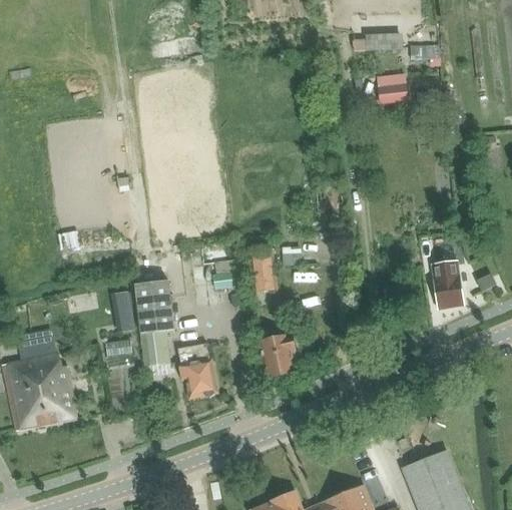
[(409,0),(410,9),(421,8),(420,0),(409,0)]
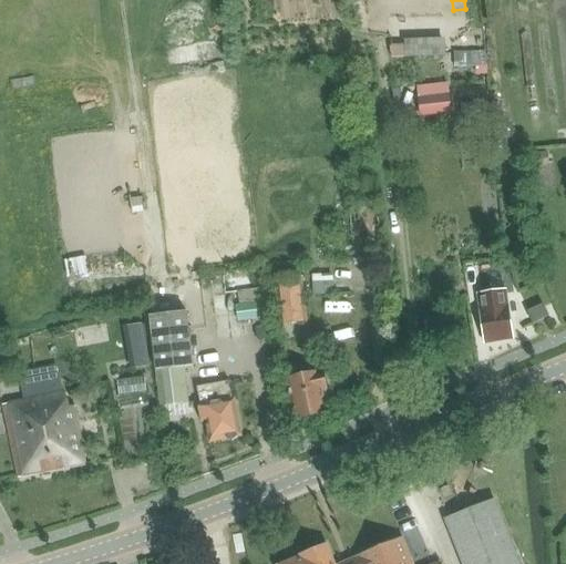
[(449,41),(448,22),(405,23),(405,42),(449,41)]
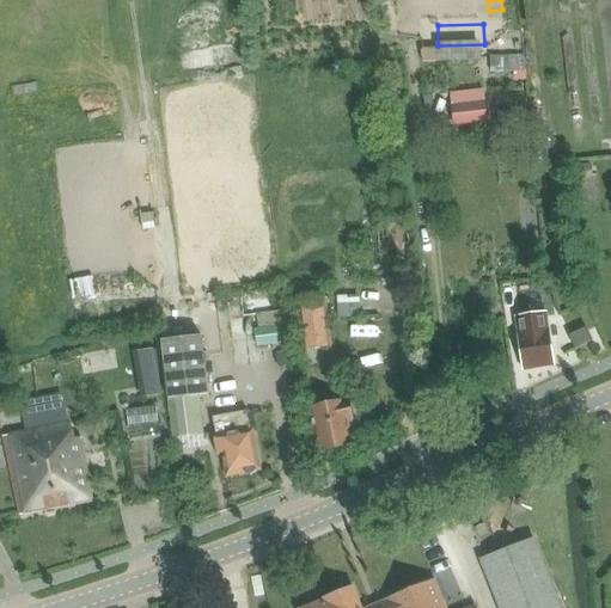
[(450,91),(452,103),(451,103),(453,123),(487,120),(484,98),(482,99),(481,87),(450,91)]
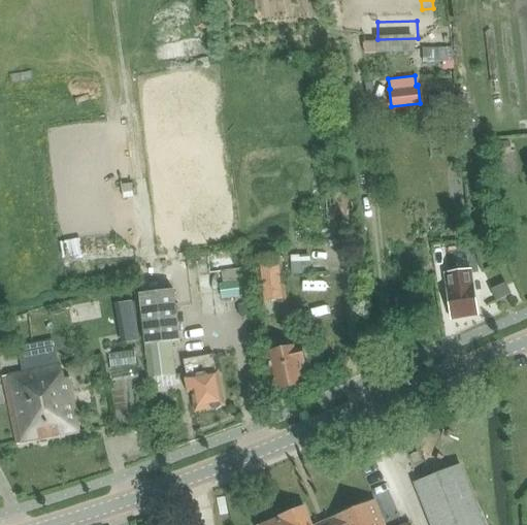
[(273,244),(242,249),(242,261),(255,259),(260,299),(260,300),(280,297),(284,297),(280,244),(335,239),(334,226),(337,226),(335,206),(325,207),(327,226),(271,231),(273,244)]
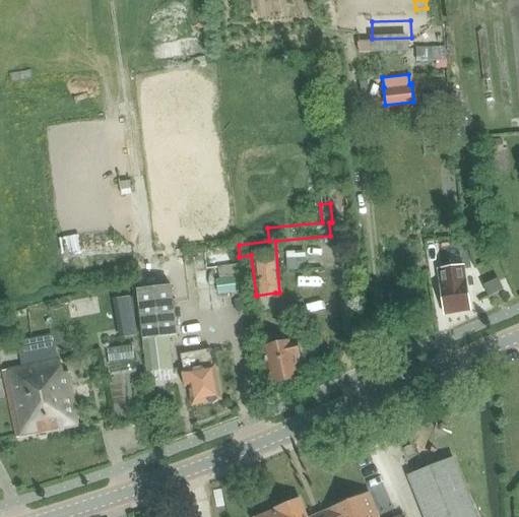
[(464,263),(437,267),(444,312),(468,308),(464,278),(467,278),(464,263)]
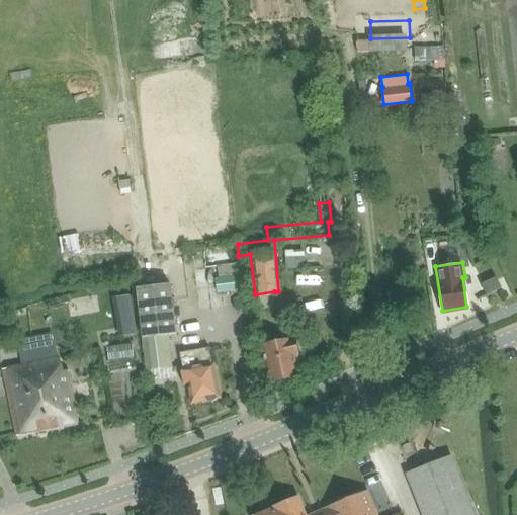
[(500,286),(495,275),(480,282),(485,293),(500,286)]
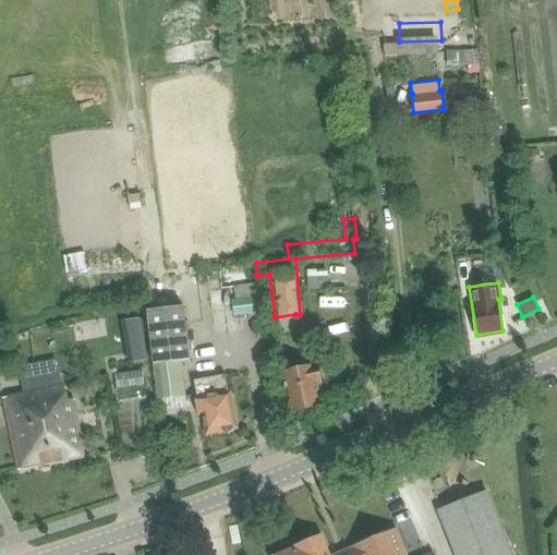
[(184,395),(180,359),(191,358),(183,303),(146,308),(153,362),(157,398),(184,395)]
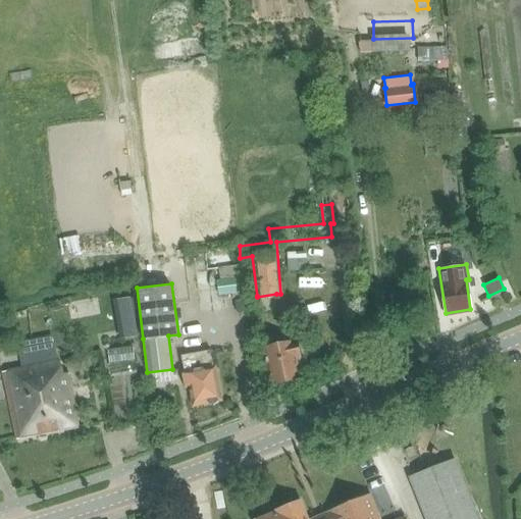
[(295,339),(262,346),(270,383),(300,377),(295,357),(299,356),(295,339)]
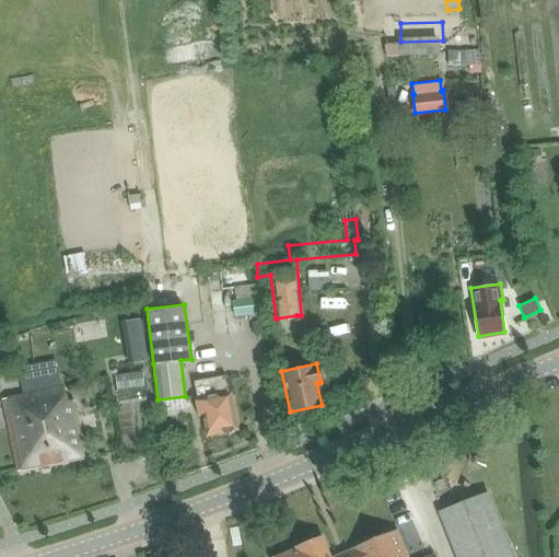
[(18,371),(20,382),(34,379),(37,391),(36,391),(50,463),(83,456),(73,398),(66,401),(62,385),(57,386),(51,364),(18,371)]
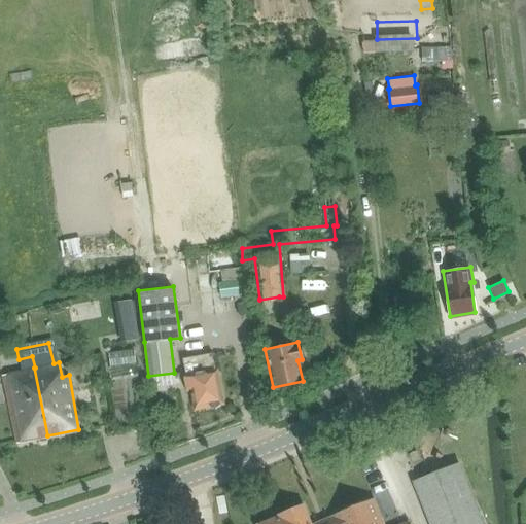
[(194,408),(223,403),(216,368),(215,369),(212,351),(182,357),(185,374),(183,374),(186,390),(190,389),(194,408)]
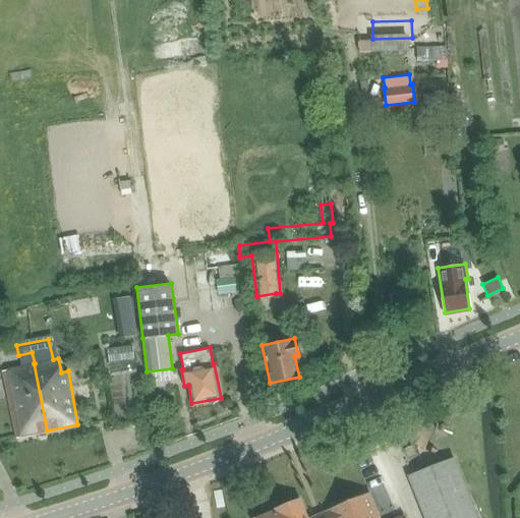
[(15,437),(47,430),(34,363),(35,363),(32,352),(18,355),(20,366),(1,370),(15,437)]
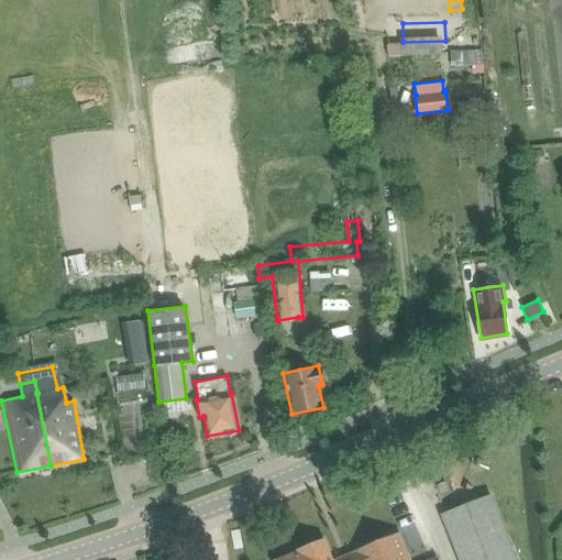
[(516,559),(491,494),(445,512),(441,513),(460,559),(516,559)]
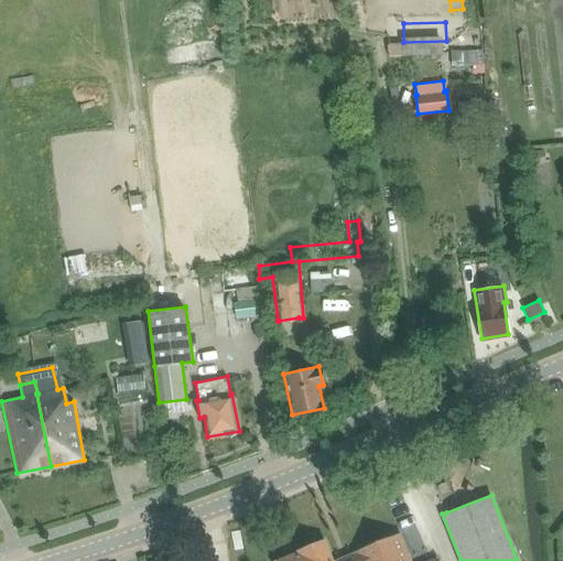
[(439,560),(437,557),(425,560),(410,560),(399,532),(355,550),(355,551),(332,560),(323,539),(298,549),(298,551),(274,560),(439,560)]
